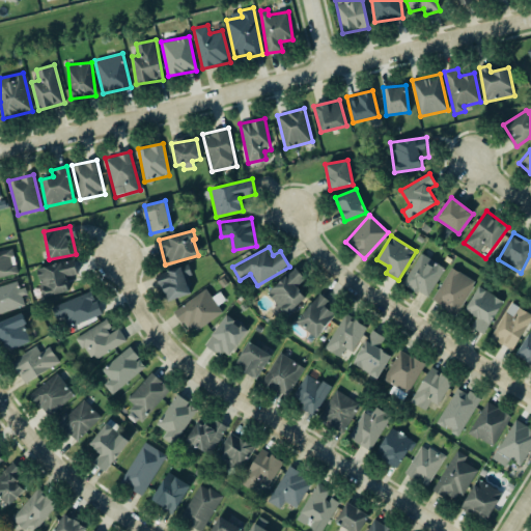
[(0,277),(18,274),(12,249),(0,251),(0,277)]
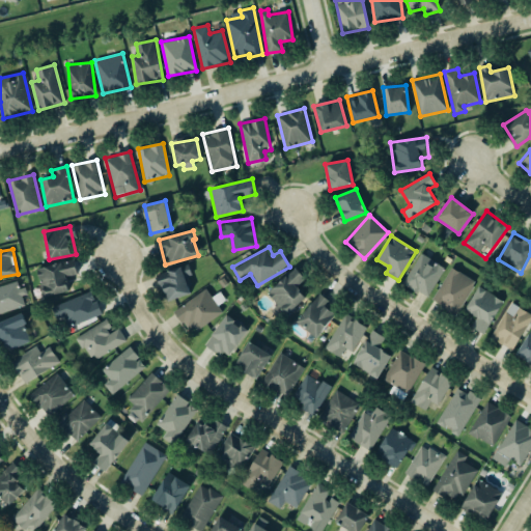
[(429,297),(444,266),(419,254),(403,285),(429,297)]
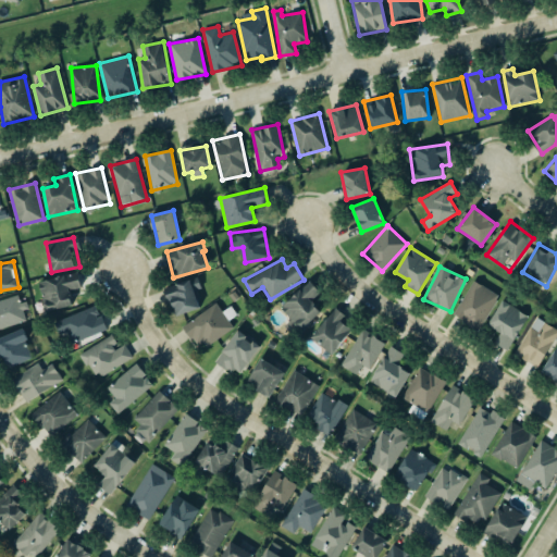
[(70,289),(81,287),(77,272),(38,281),(45,311),(73,306),(70,289)]
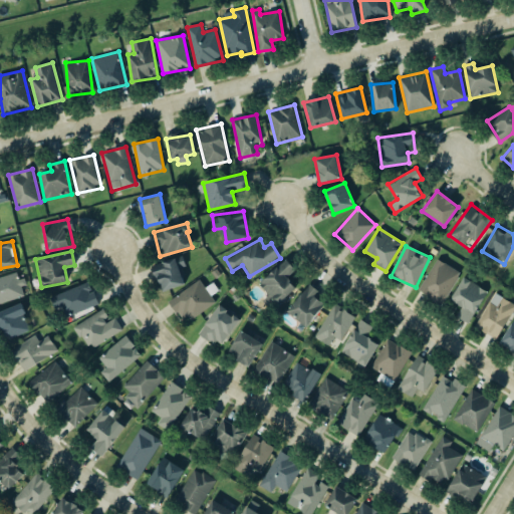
[(160,290),(185,285),(181,267),(185,266),(183,257),(154,263),(160,290)]
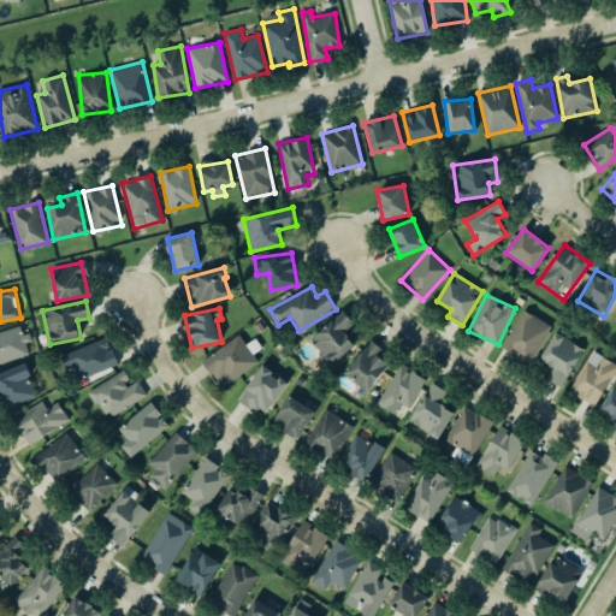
[(551,326),(523,309),(501,349),(527,365),(551,326)]
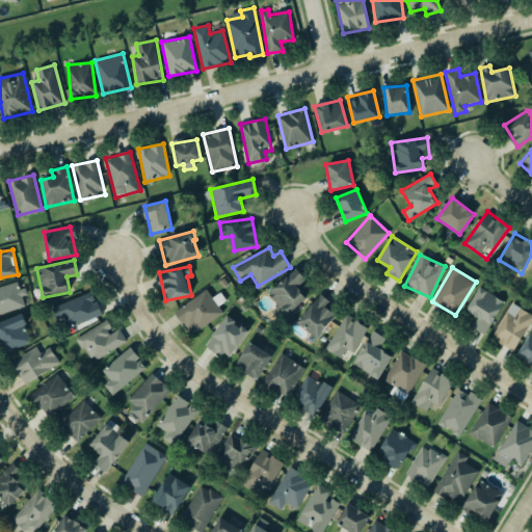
[(287,316),(307,297),(297,287),(306,278),(295,268),(267,294),(287,316)]
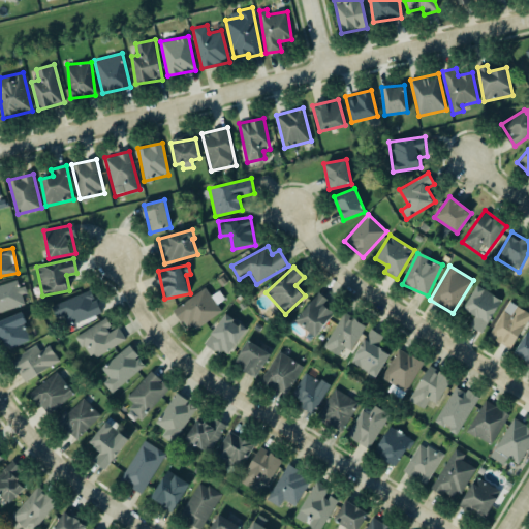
[(0,284),(0,312),(23,305),(16,280),(0,284)]
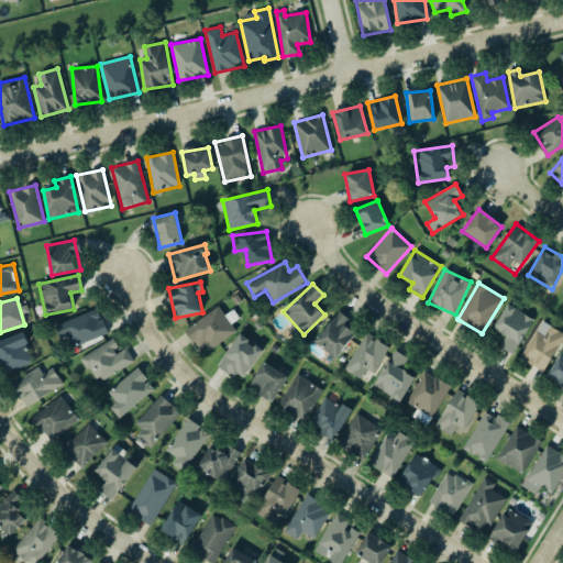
[(534,319),(508,304),(493,328),(506,335),(499,346),(512,354),(534,319)]
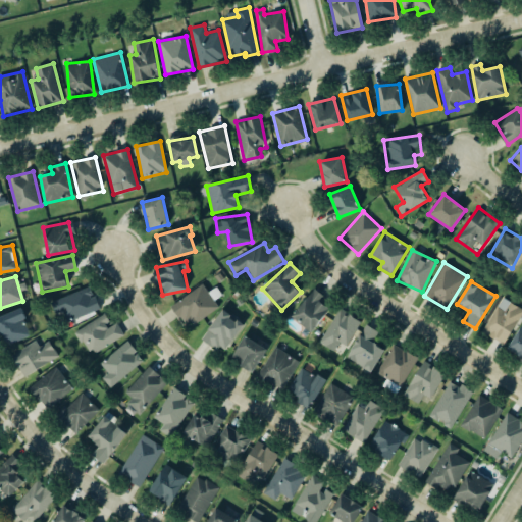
[(208,293),(202,283),(172,305),(190,328),(219,307),(214,300),(221,295),(215,288),(208,293)]
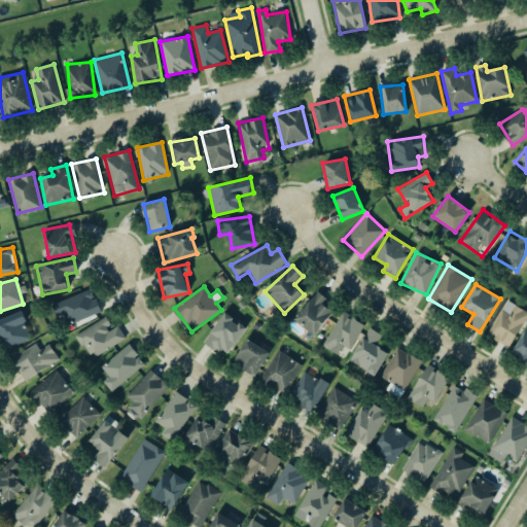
[(50,305),(56,317),(63,314),(68,325),(101,312),(91,288),(50,305)]
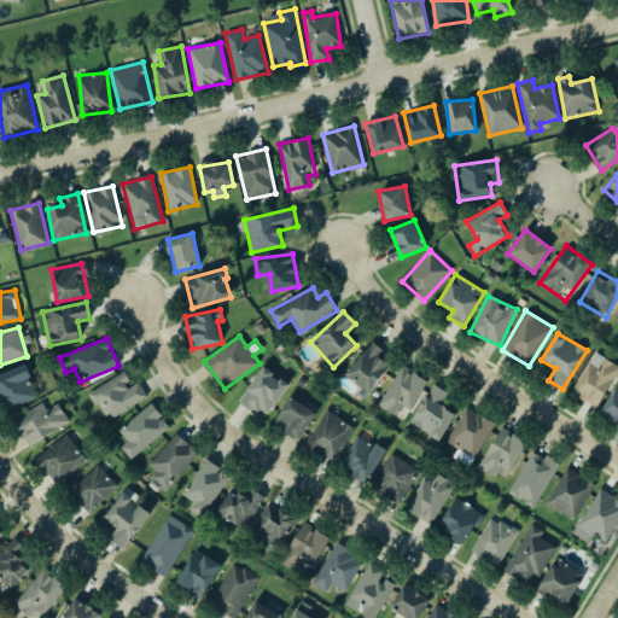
[(344,372),(368,392),(394,363),(369,343),(344,372)]
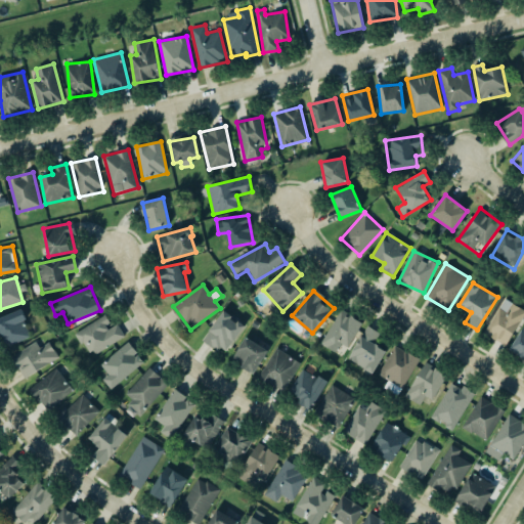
[(506,346),(523,315),(523,310),(505,298),(484,333),(506,346)]
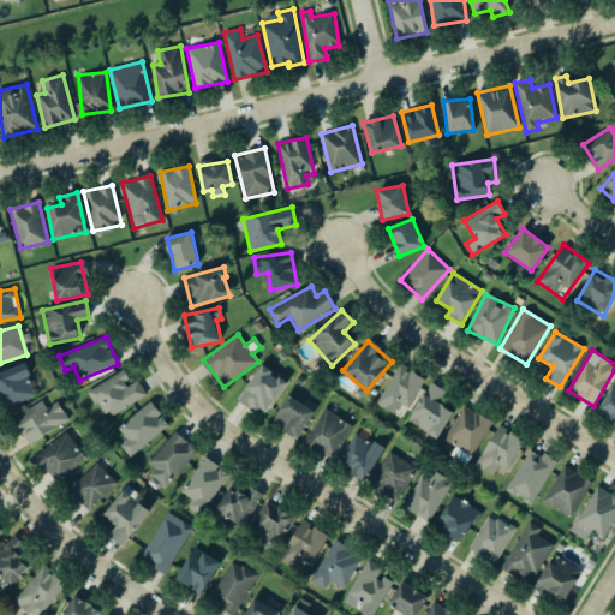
[(0,372),(0,399),(4,408),(37,395),(25,363),(0,372)]
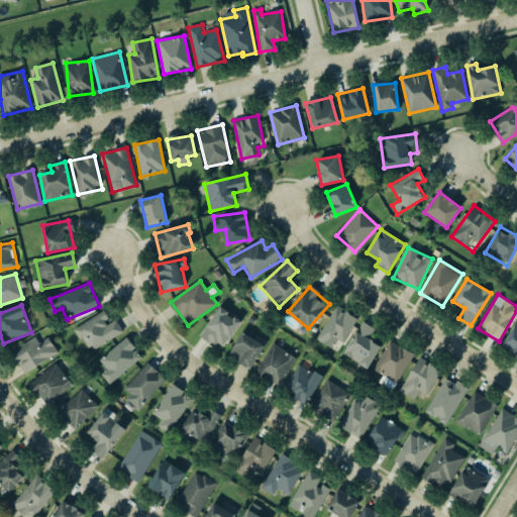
[(220,348),(241,322),(220,306),(200,333),(220,348)]
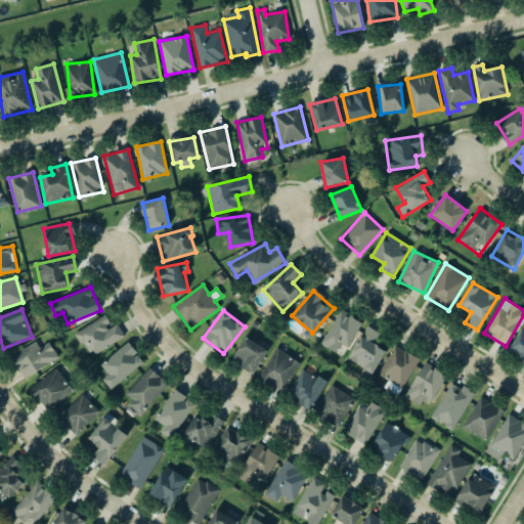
[(361,322),(341,310),(320,343),(336,352),(341,344),(346,347),(361,322)]
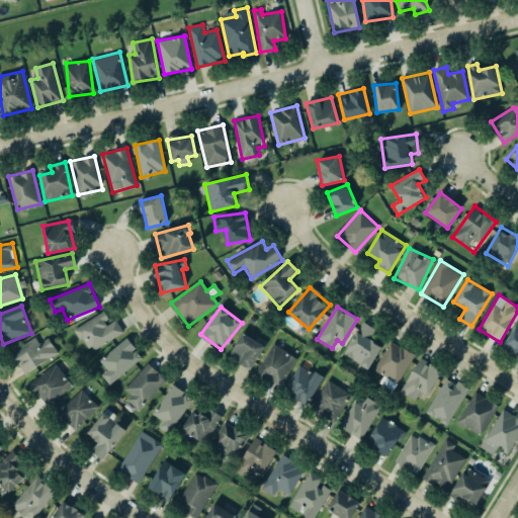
[(76,329),(90,352),(122,333),(114,319),(110,321),(104,311),(76,329)]
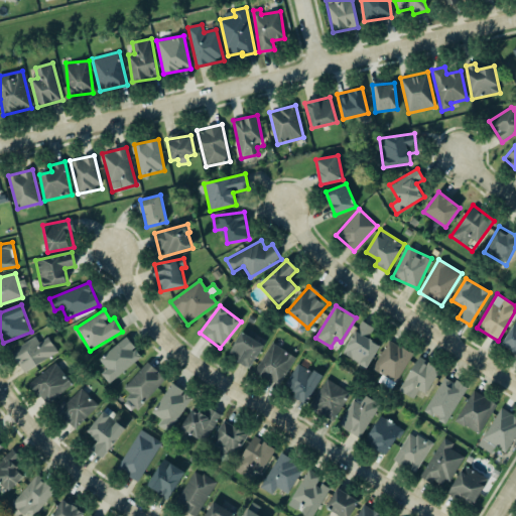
[(367,367),(381,345),(369,338),(375,329),(362,320),(343,353),(367,367)]
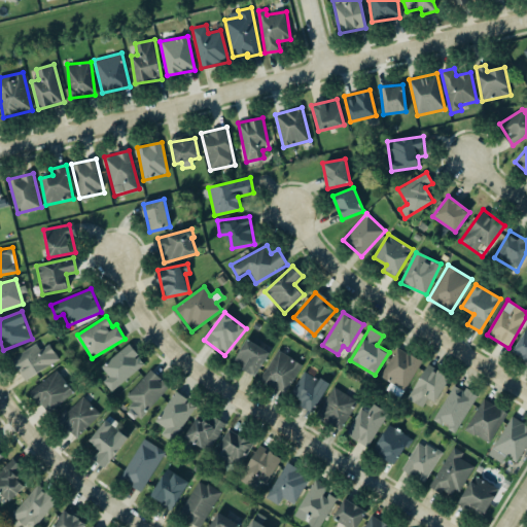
[(526,327),(512,351),(526,360),(526,327)]
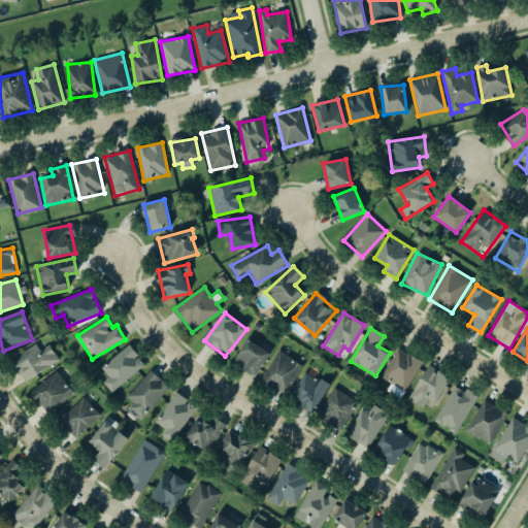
[(234,365),(258,375),(269,351),(244,340),(234,365)]
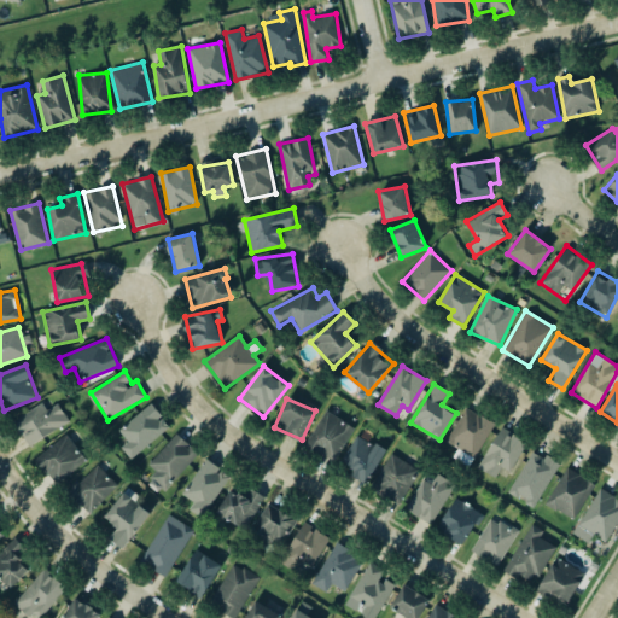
[(69,425),(59,403),(45,410),(42,404),(15,418),(27,444),(69,425)]
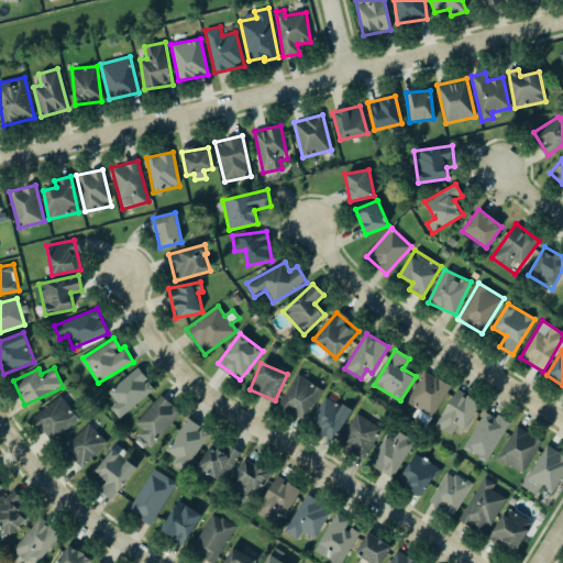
[(155,388),(138,367),(107,392),(116,403),(109,408),(119,419),(155,388)]
